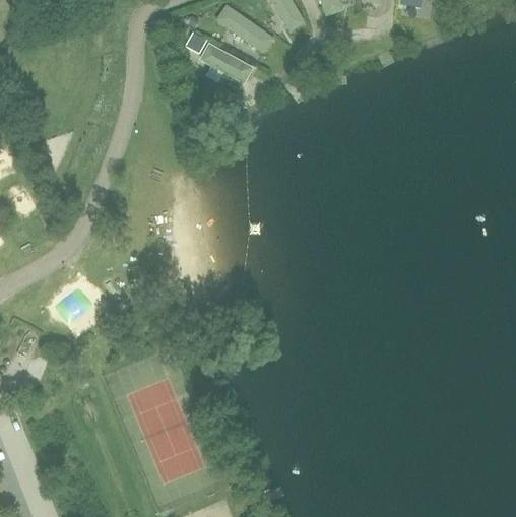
[(306,23),(292,0),(270,0),(289,33),(306,23)]
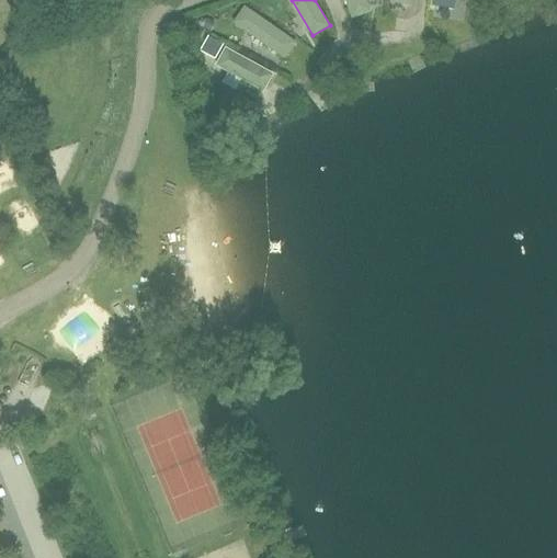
[(372,10),(367,0),(343,0),(352,19),(372,10)]
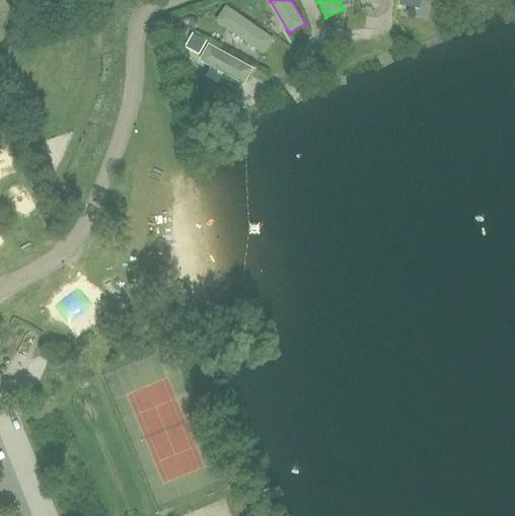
[(445,8),(441,0),(420,0),(427,14),(445,8)]
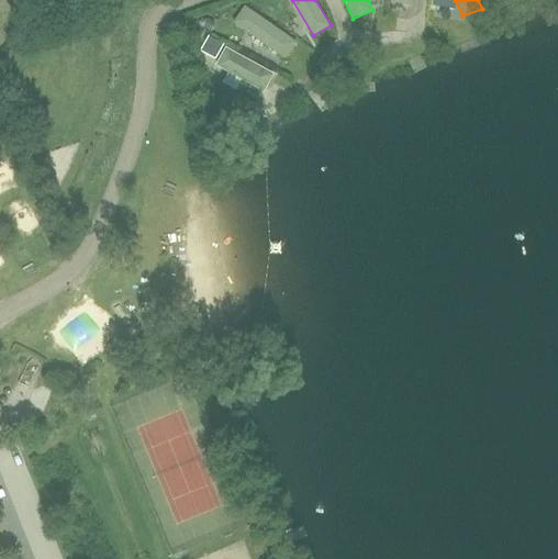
[(297,41),(245,4),(233,23),(286,57),(297,41)]
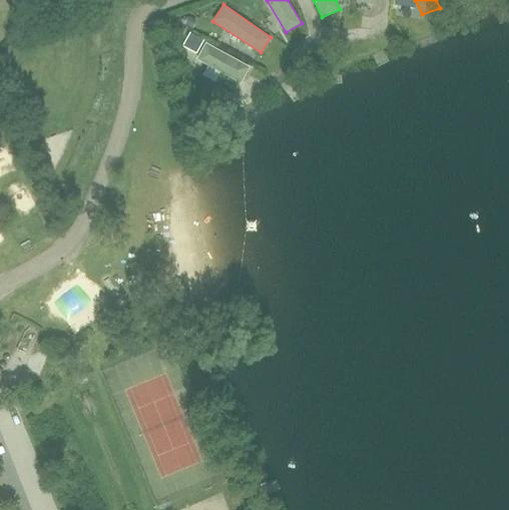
[(199,38),(186,30),(180,41),(193,48),(199,38)]
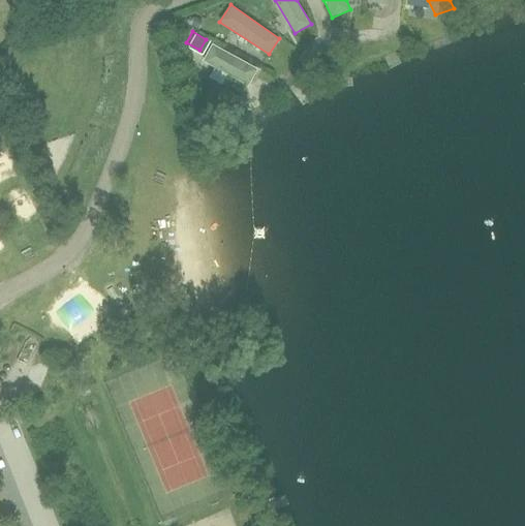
[(260,69),(213,43),(203,60),(250,85),(260,69)]
